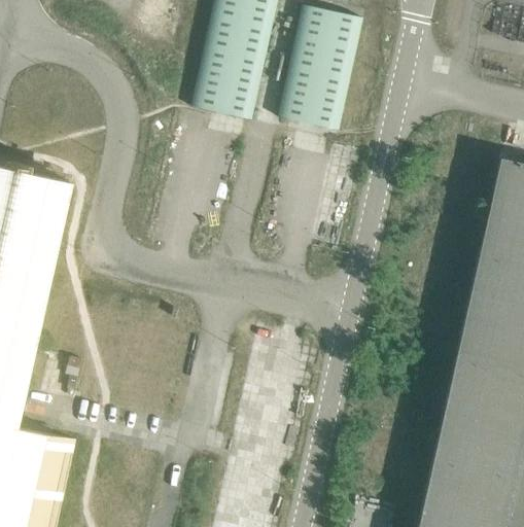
[(132,0),(131,6),(165,13),(167,4),(161,2),(161,0),(132,0)]
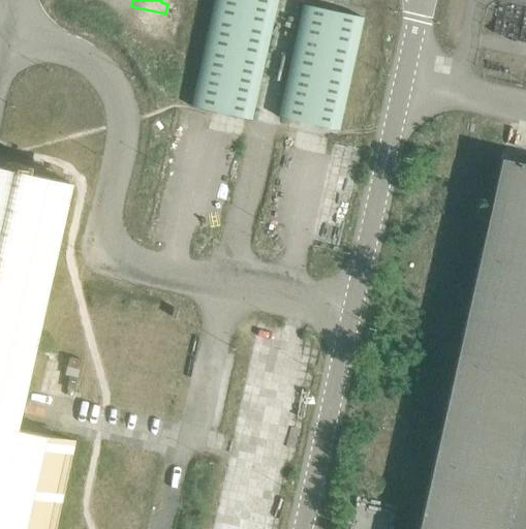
[(253,120),(279,0),(215,0),(192,106),(250,119),(253,120)]
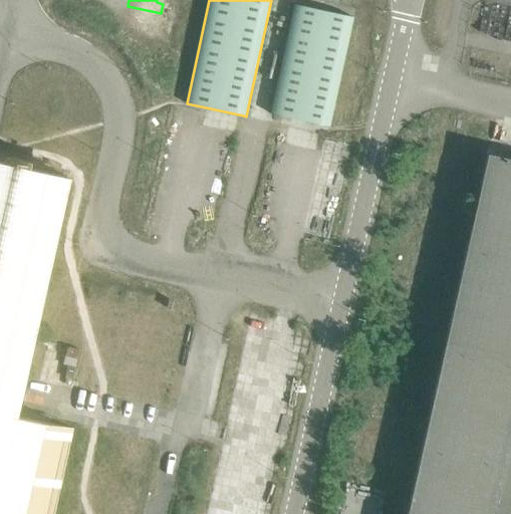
[(354,18),(295,4),(271,113),(275,113),(330,126),(354,18)]
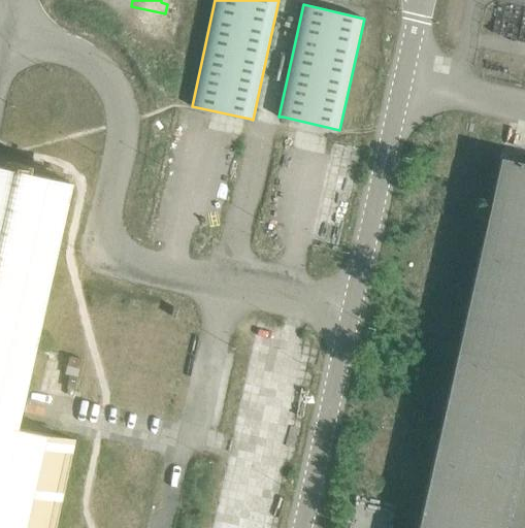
[(524,155),(503,151),(501,159),(524,164),(524,155)]
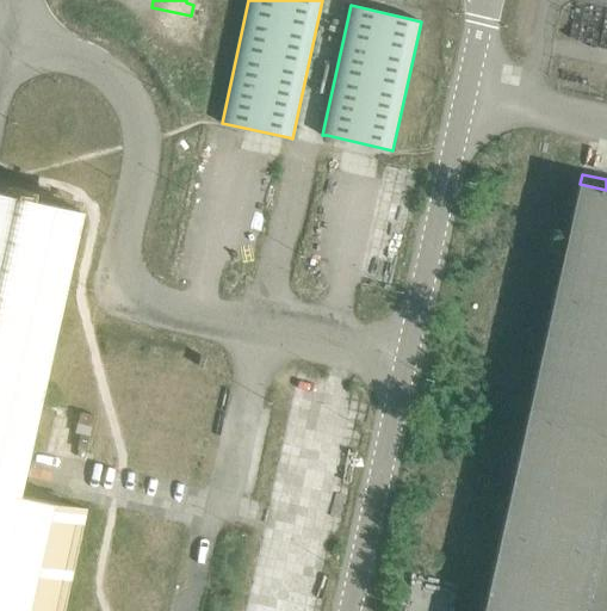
[(606,190),(580,184),(484,610),(606,610),(606,190)]
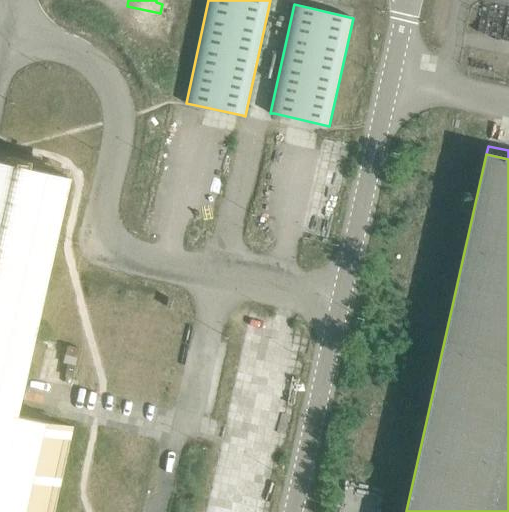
[(0,511),(57,511),(70,456),(76,428),(16,415),(17,408),(23,409),(27,391),(21,389),(69,177),(0,161),(0,511)]
